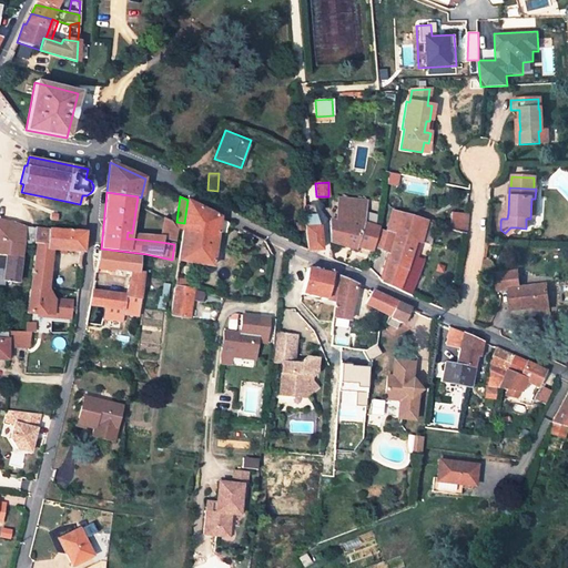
[(179,261),(211,266),(217,234),(220,217),(188,200),(184,223),(179,261)]
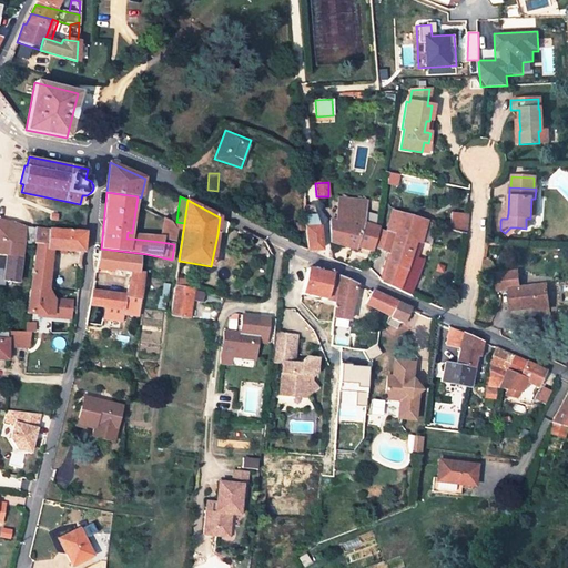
[(377,229),(361,224),(364,203),(337,200),(335,221),(330,222),(330,243),(344,247),(345,243),(351,244),(371,250),(377,229)]
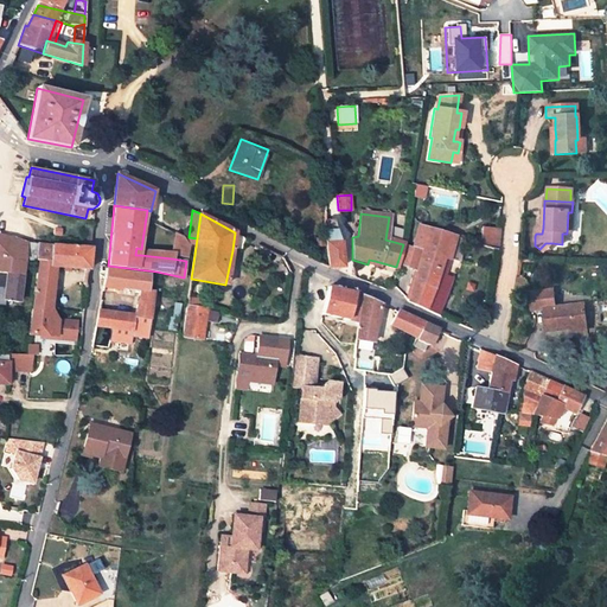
[(327,268),(342,267),(339,243),(334,228),(333,228),(324,228),(327,268)]
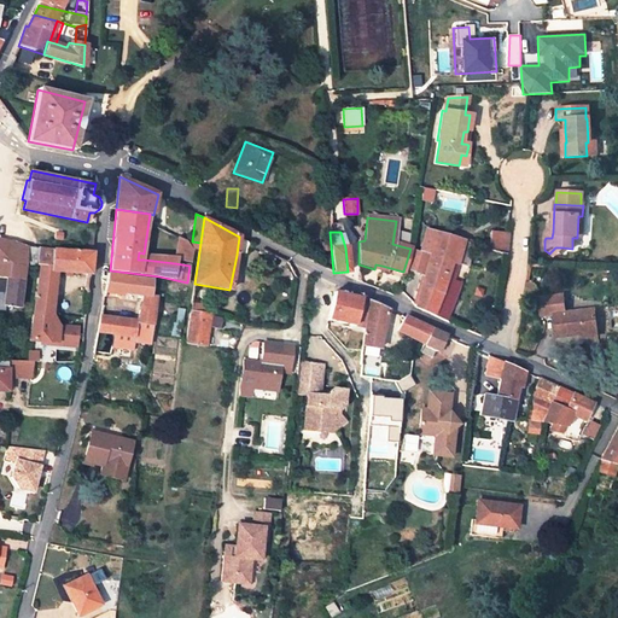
[(462,242),(435,233),(429,255),(415,307),(445,320),(453,297),(442,292),(445,280),(450,263),(455,264),(462,242)]
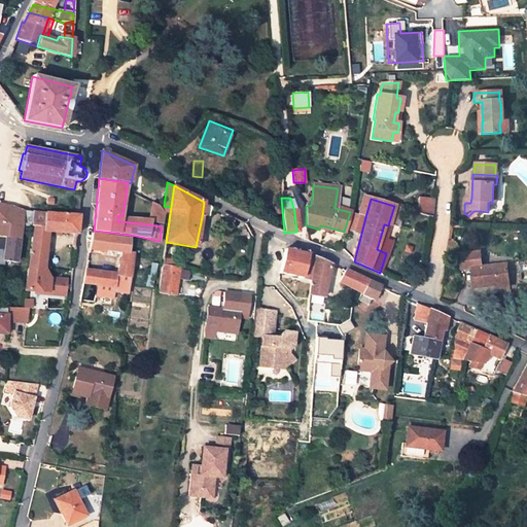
[(432,200),(418,199),(417,210),(417,213),(417,214),(430,217),(432,200)]
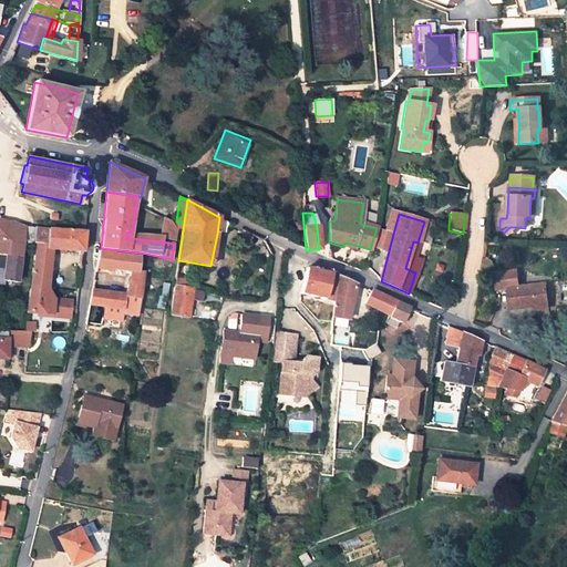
[(164,217),(161,235),(175,239),(176,228),(171,220),(164,217)]
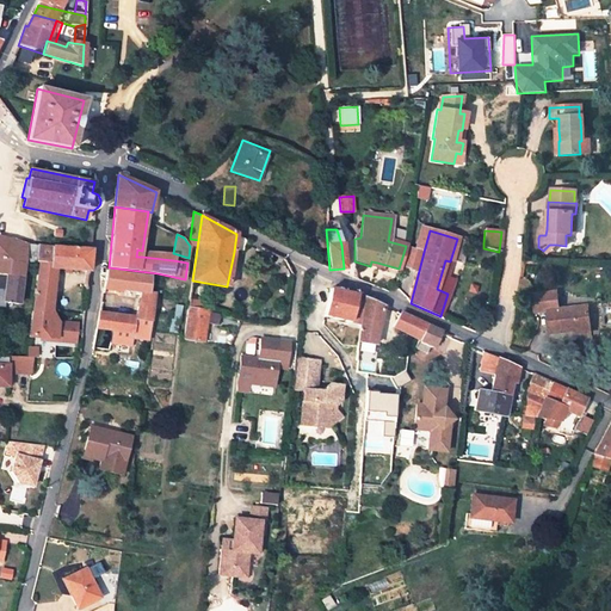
[(245,254),(247,239),(236,234),(234,252),(245,254)]
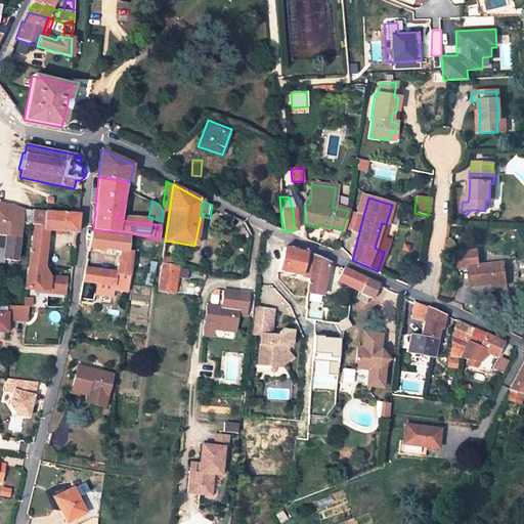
[(0,260),(3,261),(4,258),(16,260),(22,223),(32,224),(33,211),(24,210),(9,204),(0,203),(0,260)]
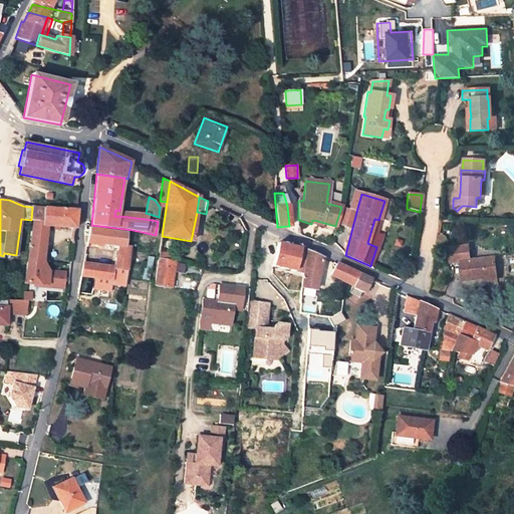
[(407,205),(391,200),(391,203),(393,204),(407,208),(407,205)]
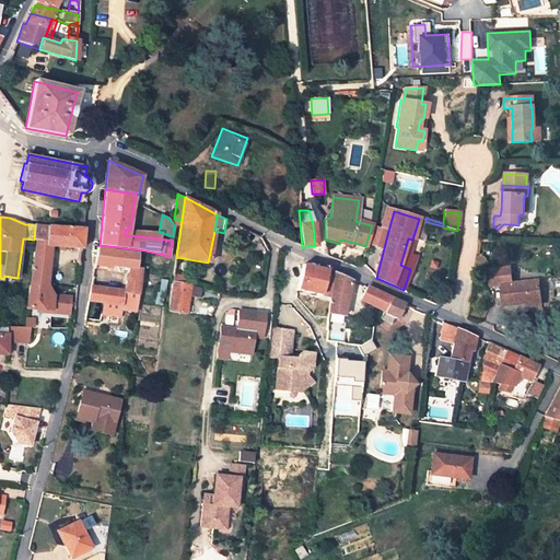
[(426,221),(419,219),(412,240),(422,243),(428,222),(426,221)]
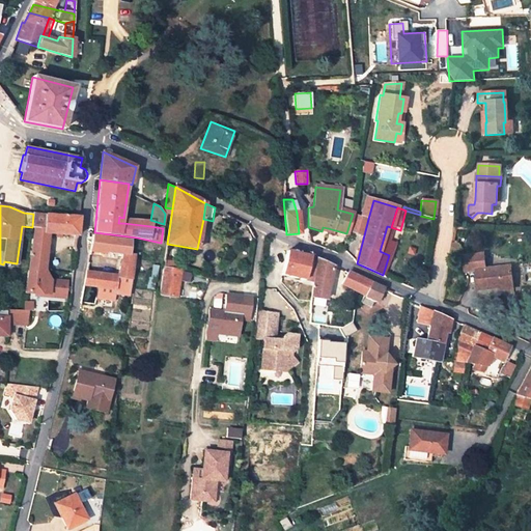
[(483,213),(477,213),(472,218),(475,222),(483,213)]
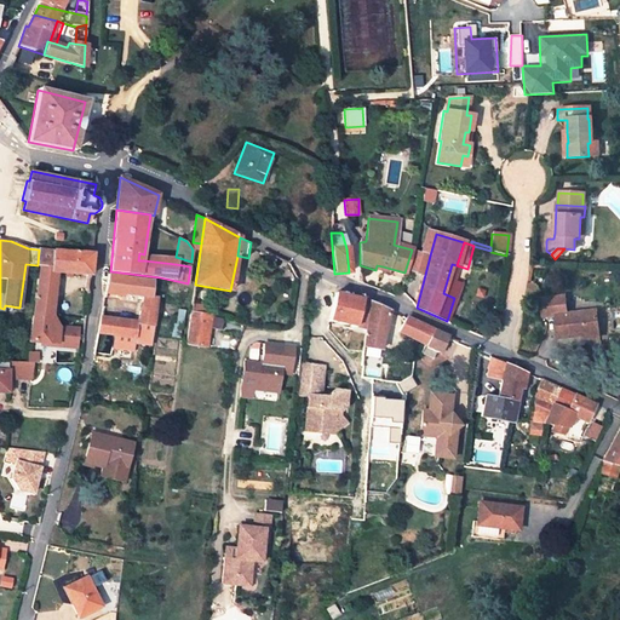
[(52,316),(57,273),(91,275),(93,253),(39,250),(38,265),(40,265),(33,314),(52,316)]
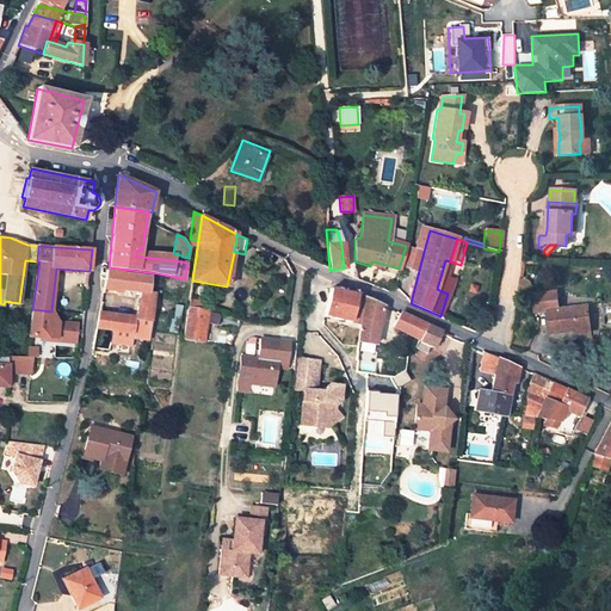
[(445,260),(440,277),(445,278),(450,261),(445,260)]
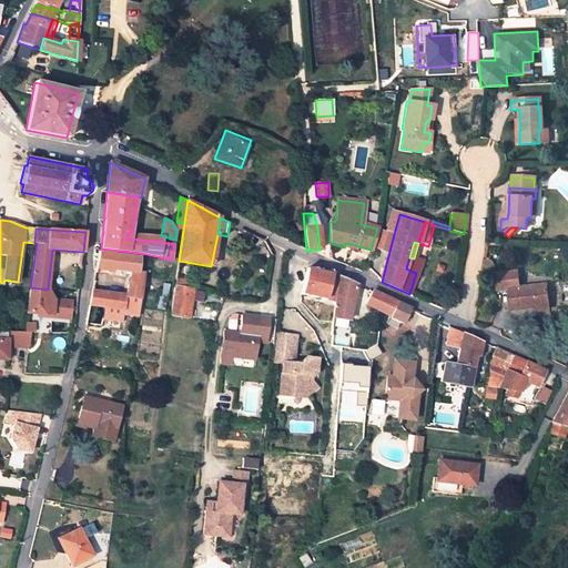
[(487,245),(499,245),(499,243),(486,242),(483,261),(485,261),(487,245)]
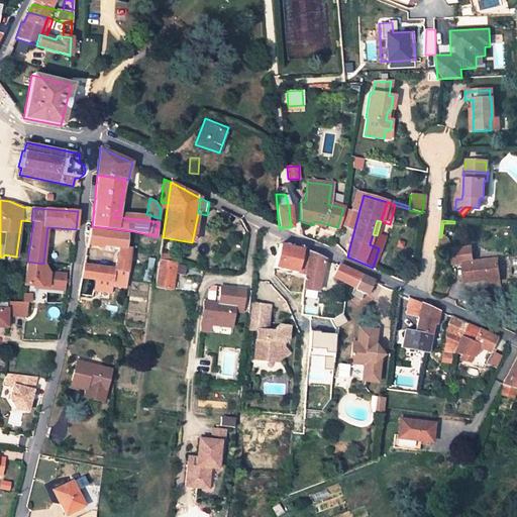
[(112,282),(126,284),(131,248),(125,247),(127,234),(105,232),(105,230),(90,229),(88,245),(103,246),(103,245),(119,247),(115,270),(85,266),(82,279),(96,280),(112,282)]
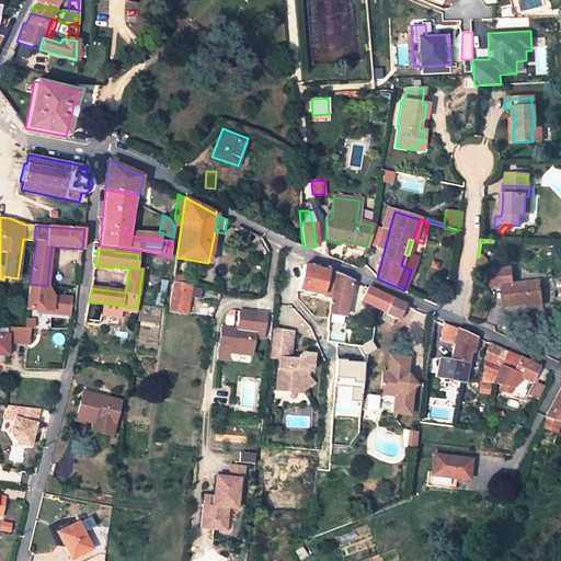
[(401,265),(411,270),(416,258),(409,255),(404,254),(401,265)]
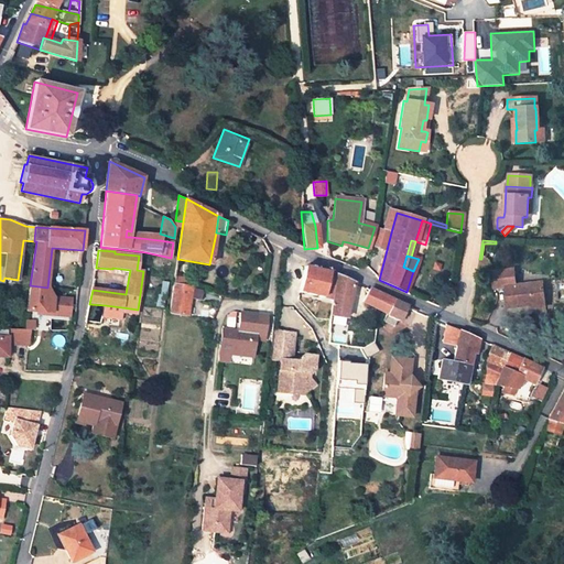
[(477,275),(487,277),(488,268),(491,264),(489,260),(481,259),(479,259),(477,275)]
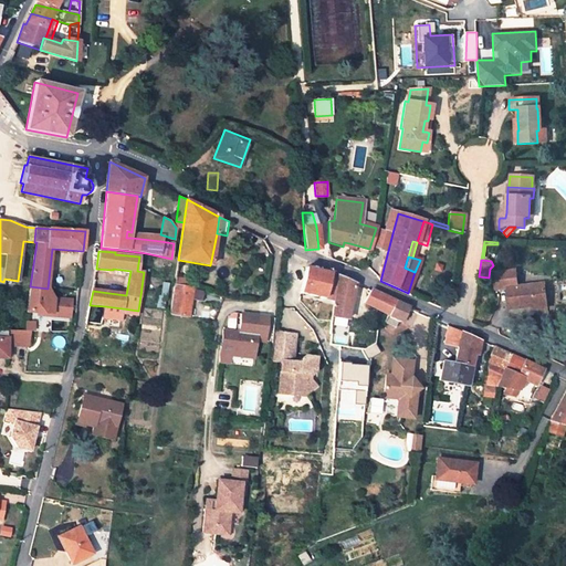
[(439,273),(442,265),(435,263),(432,270),(439,273)]
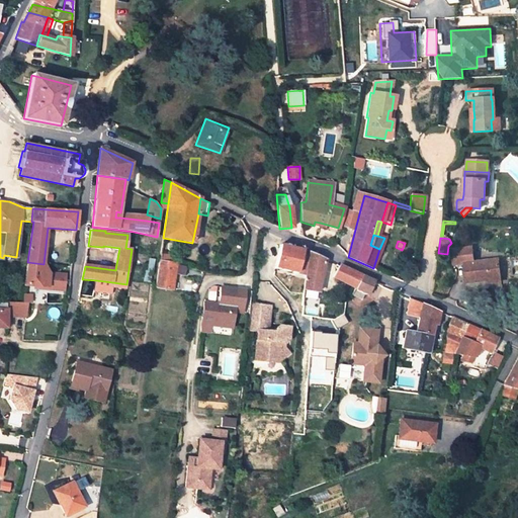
[(310,253),(281,245),(275,268),(306,275),(310,253)]
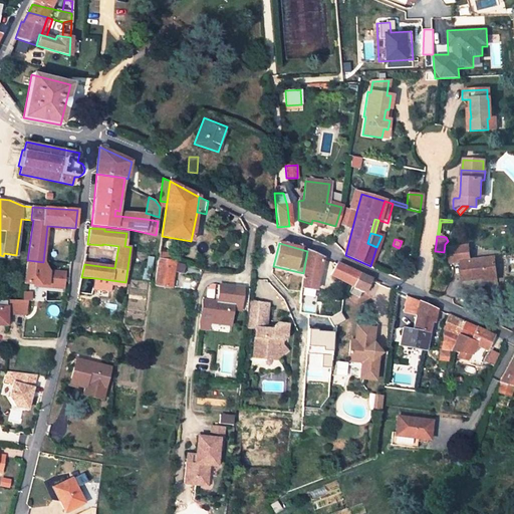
[(497,279),(494,259),(470,262),(468,246),(448,248),(450,263),(461,262),(463,281),(485,279),(485,281),(497,279)]
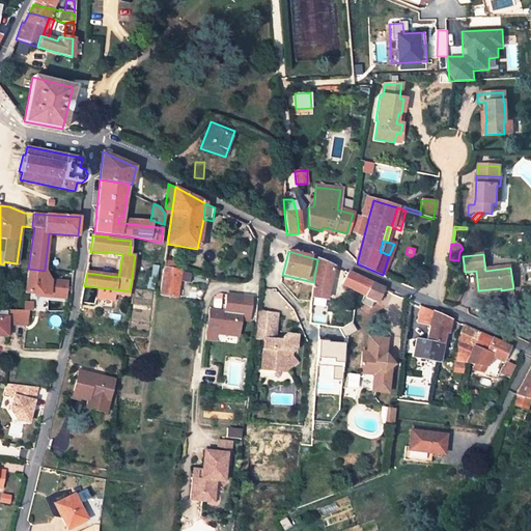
[(327,299),(334,267),(317,259),(313,282),(311,297),(327,299)]
